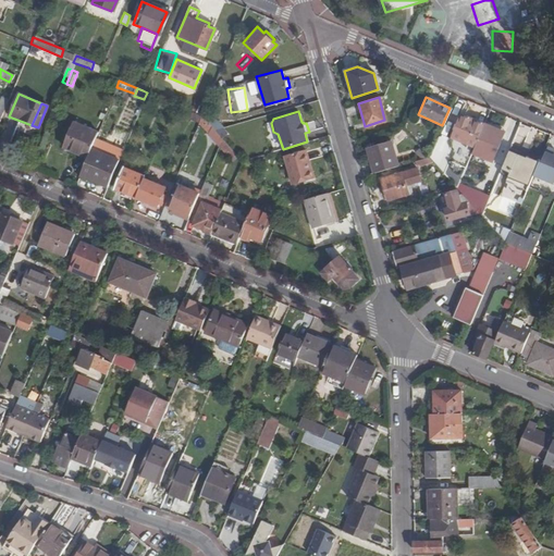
[(212,114),(207,120),(211,125),(222,137),(228,132),(212,114)]
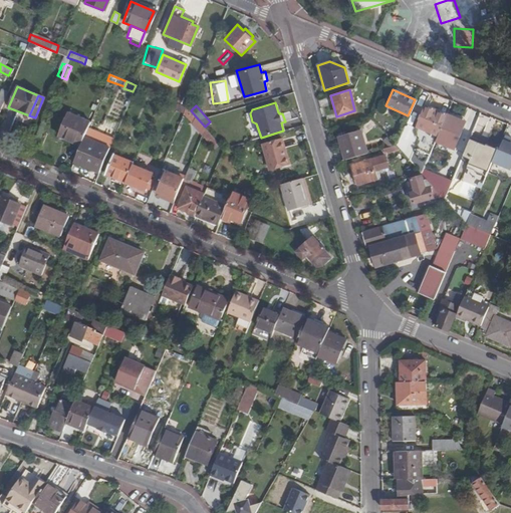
[(415,124),(437,134),(445,115),(423,105),(415,124)]
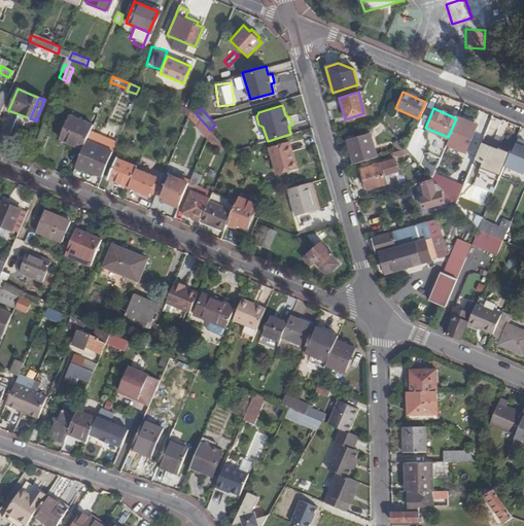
[(69,148),(80,153),(86,139),(92,126),(70,116),(58,144),(60,144),(61,141),(70,145),(69,148)]
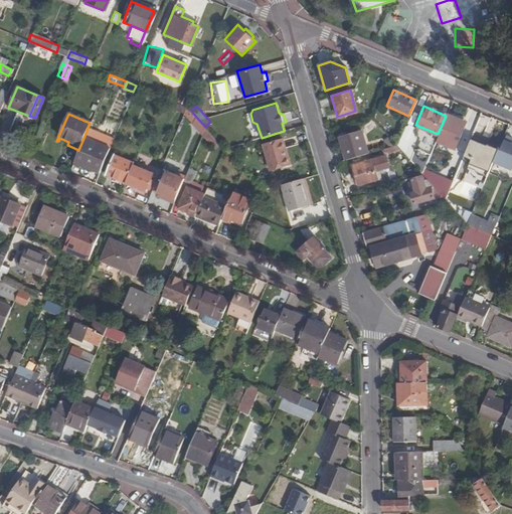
[(446,116),(438,134),(435,141),(453,149),(464,121),(447,114),(446,116)]
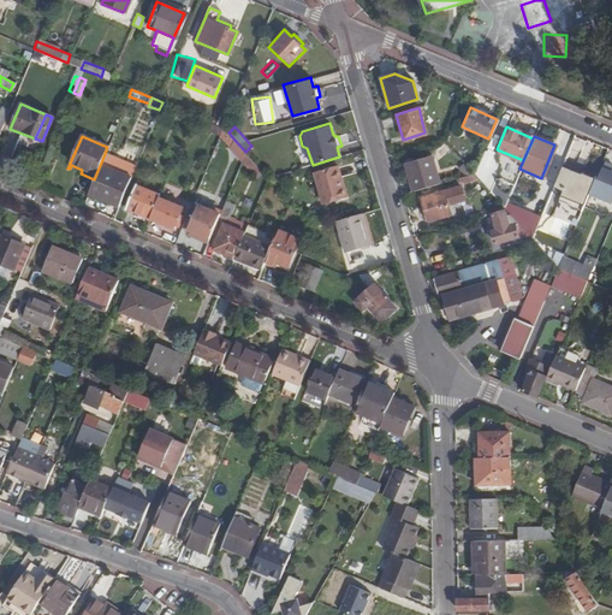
[(230,148),(242,161),(245,152),(233,139),(230,148)]
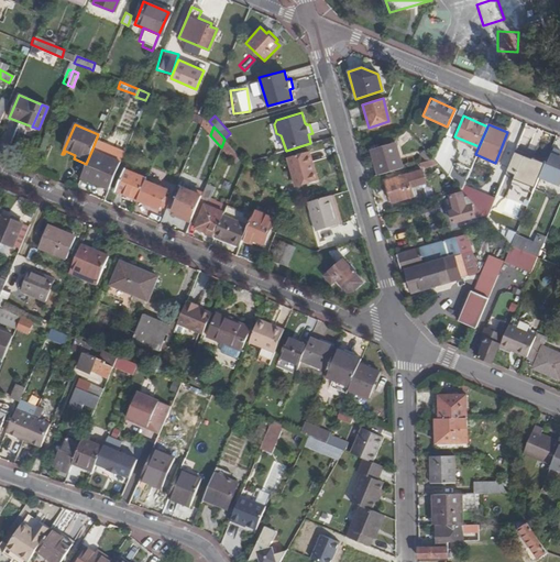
[(370,149),(376,175),(401,167),(393,141),(370,149)]
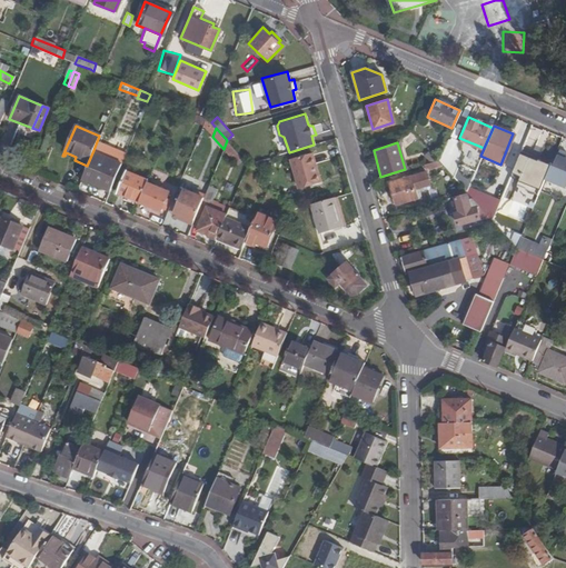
[(101,188),(109,192),(122,161),(93,150),(87,166),(82,176),(102,185),(101,188)]
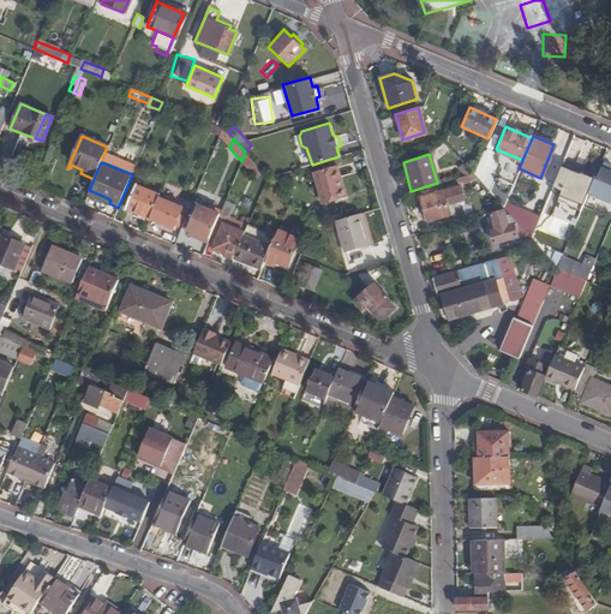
[(586,194),(592,178),(577,171),(576,172),(569,170),(570,167),(559,162),(547,190),(557,194),(555,197),(565,201),(564,202),(580,208),(586,194)]
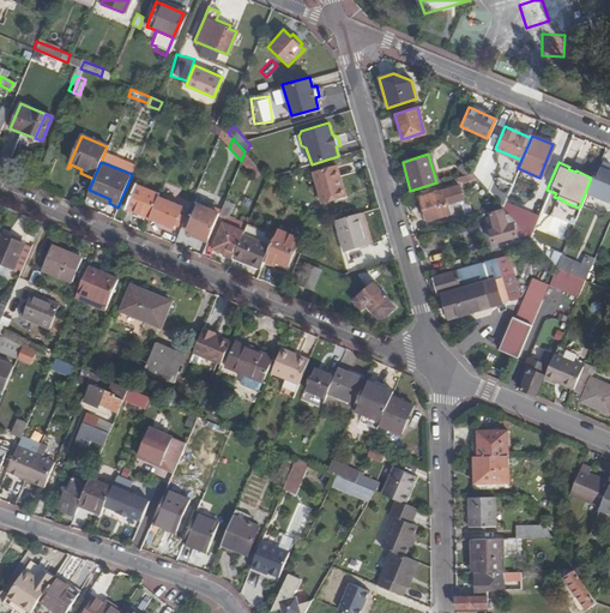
[(595,179),(591,176),(591,178),(585,193),(609,203),(609,199),(609,172),(607,170),(609,166),(601,162),(595,179)]
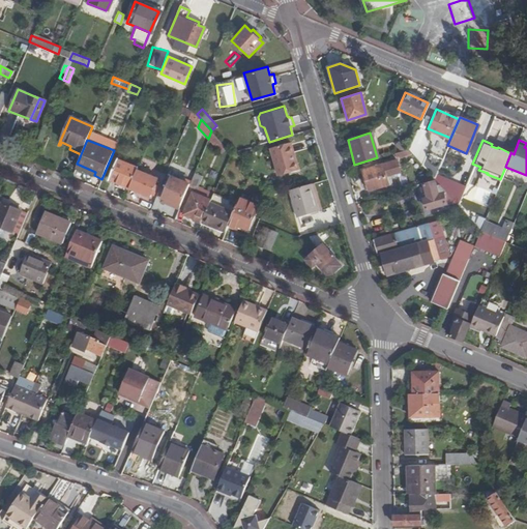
[(290,142),(270,148),(277,175),(297,169),(290,142)]
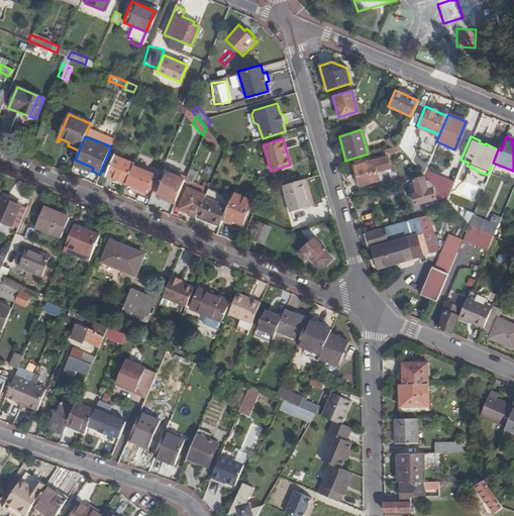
[(418,147),(410,162),(424,169),(431,155),(418,147)]
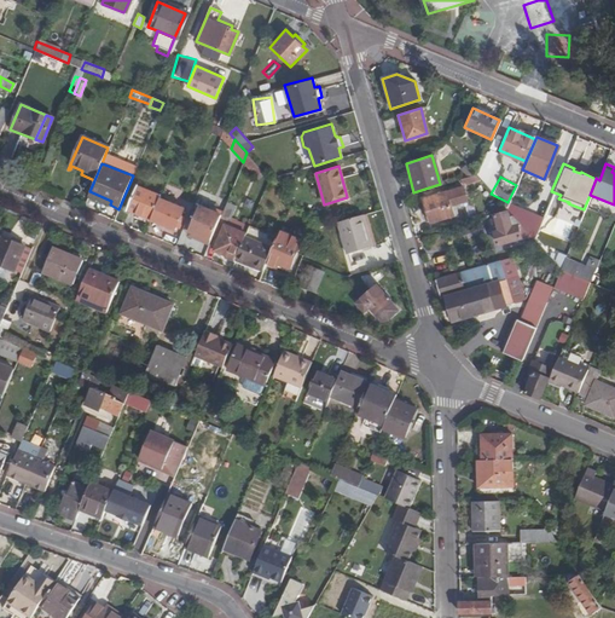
[(127,211),(150,220),(158,200),(160,196),(137,186),(127,211)]
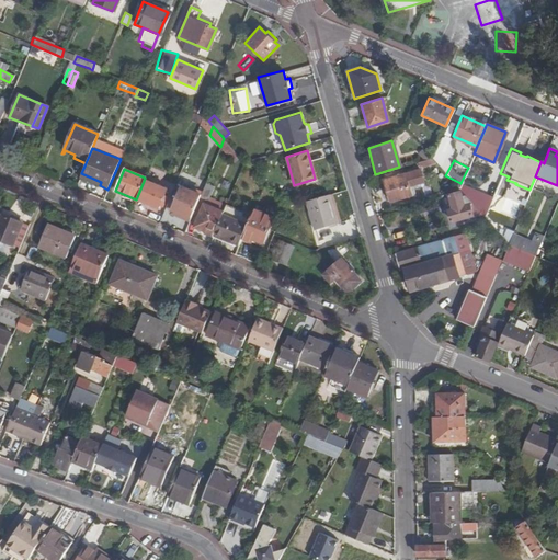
[(418,169),(383,180),(389,202),(409,195),(407,186),(421,182),(418,169)]
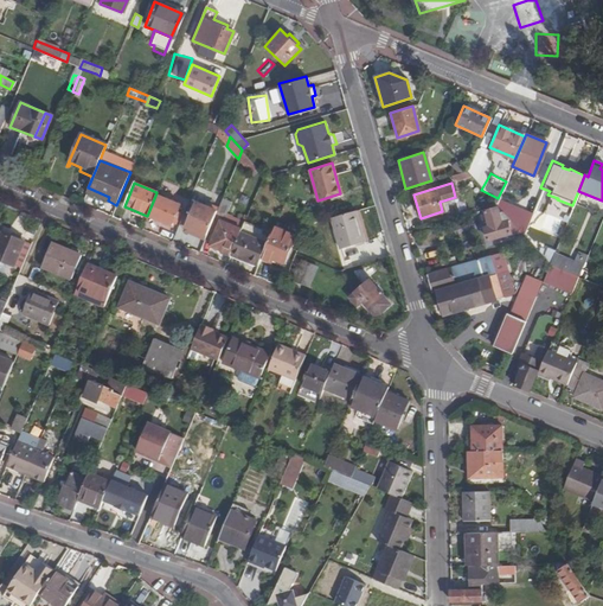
[(87,192),(108,201),(109,197),(88,187),(87,192)]
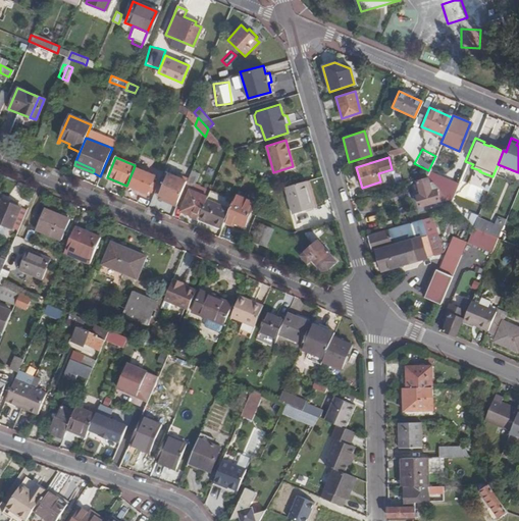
[(154,177),(134,168),(126,186),(147,194),(154,177)]
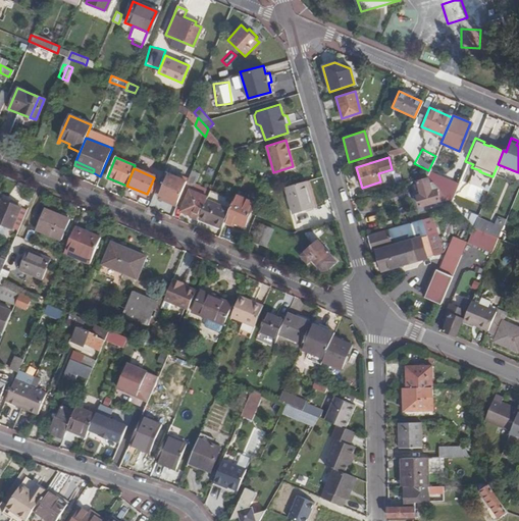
[(428,177),(446,198),(449,201),(456,183),(428,170),(426,175),(428,177)]
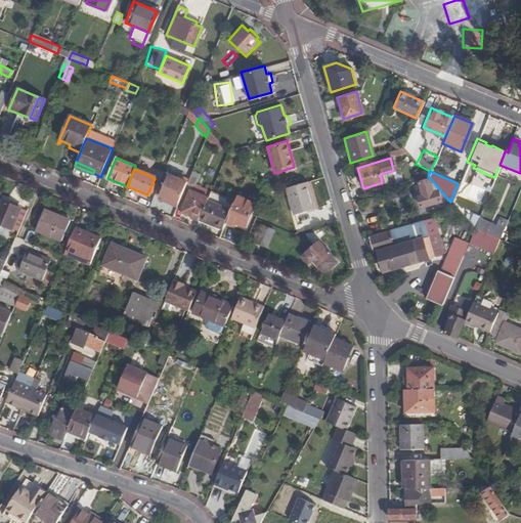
[(165,202),(176,207),(187,182),(169,174),(161,195),(167,198),(165,202)]
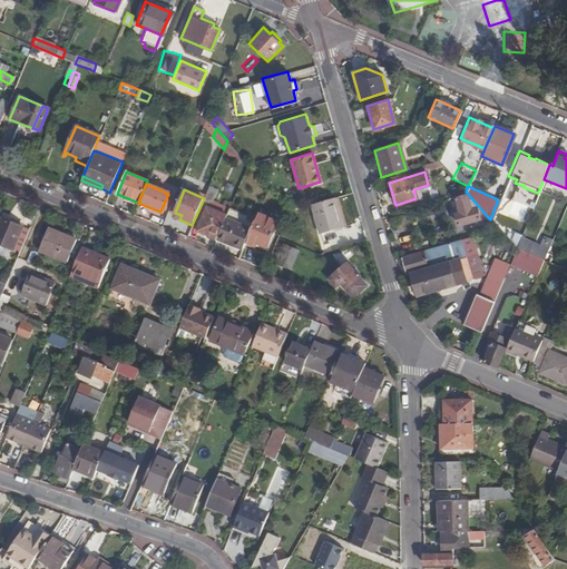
[(457,225),(487,216),(468,194),(455,198),(459,212),(455,214),(457,225)]
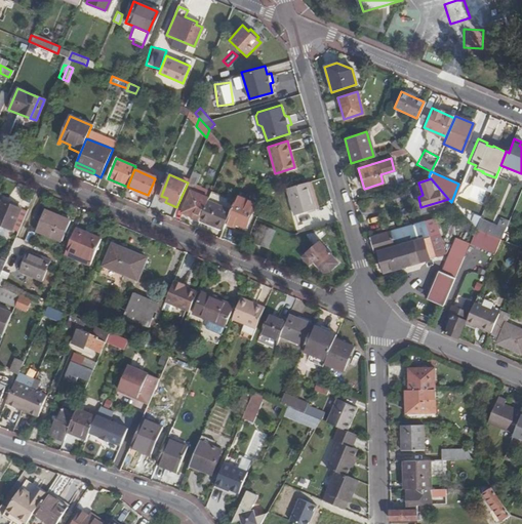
[(315,209),(308,182),(285,189),(293,215),(315,209)]
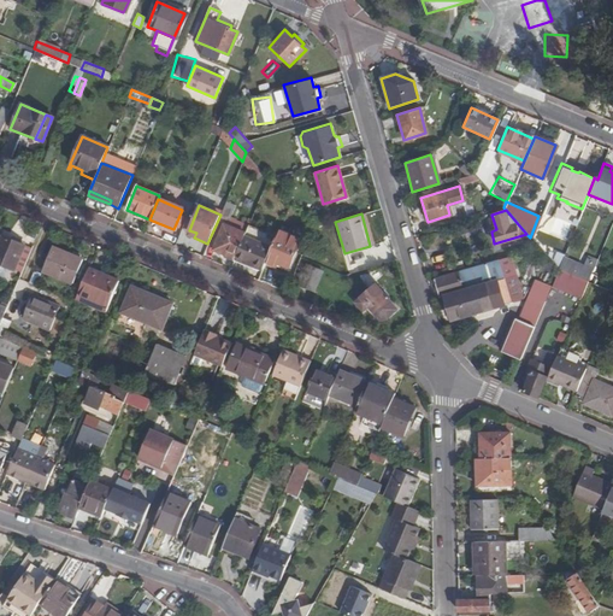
[(213,250),(235,258),(243,236),(246,232),(224,222),(213,250)]
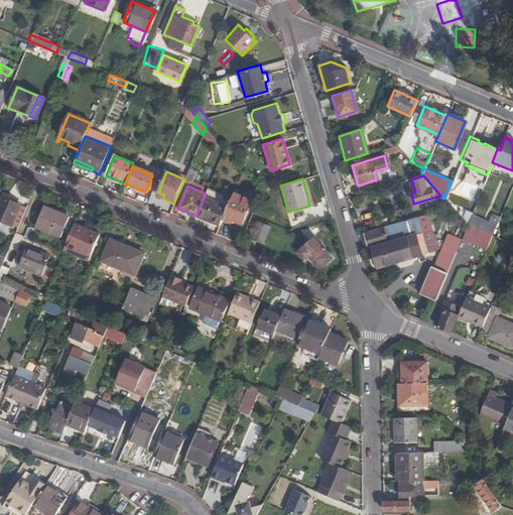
[(252,197),(234,189),(227,207),(223,216),(233,220),(235,216),(243,220),(252,197)]
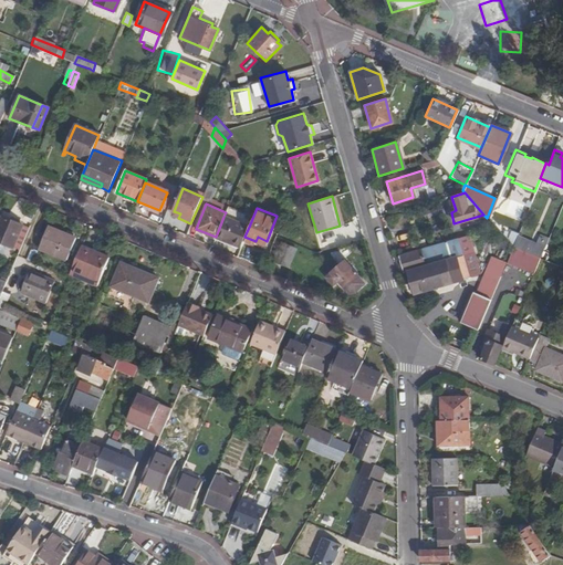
[(32,225),(4,212),(0,222),(0,237),(12,242),(22,247),(32,225)]
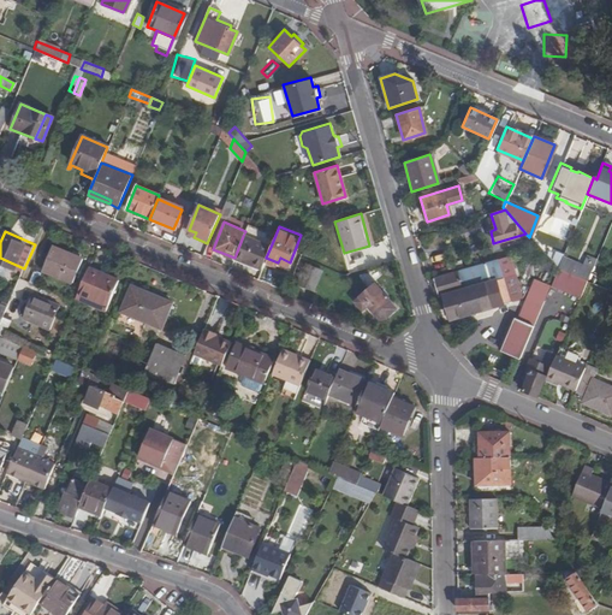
[(271,247),(243,236),(235,258),(262,268),(266,258),(271,247)]
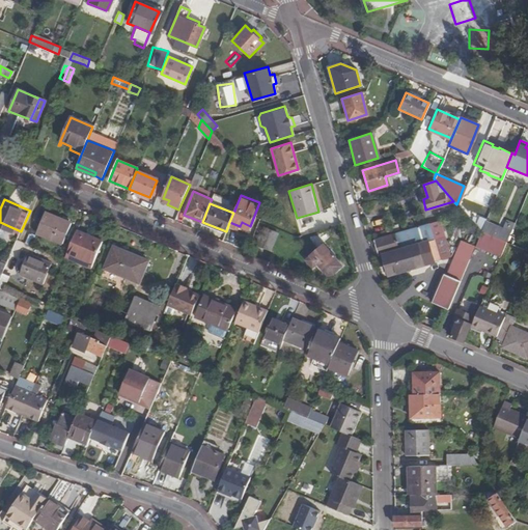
[(70,223),(44,213),(34,234),(61,245),(70,223)]
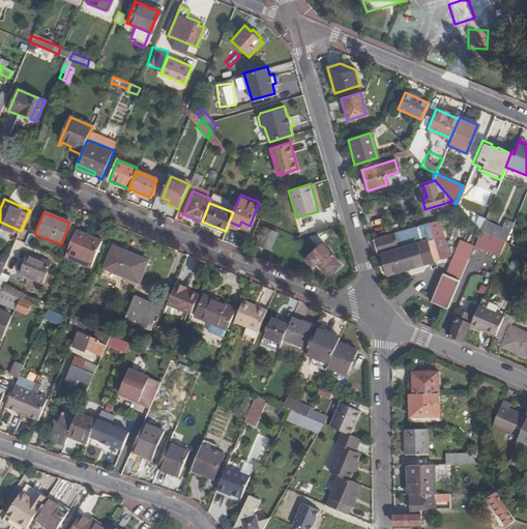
[(441,236),(437,221),(394,233),(383,236),(373,240),(377,255),(380,254),(387,275),(437,260),(431,239),(441,236)]
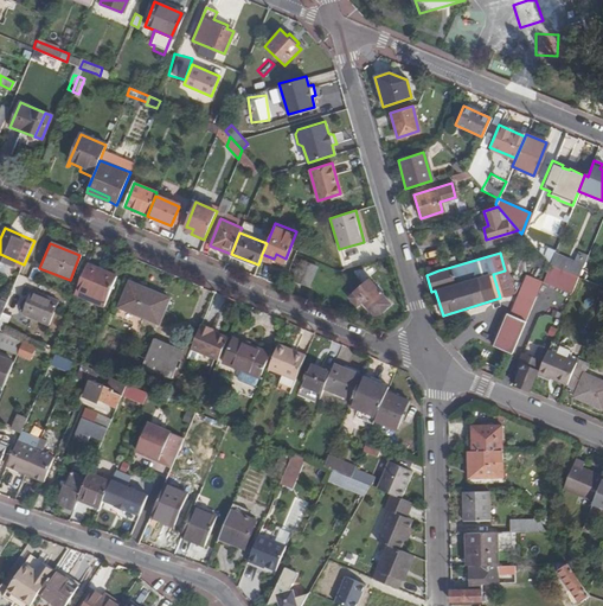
[(545,263),(536,253),(530,257),(539,268),(545,263)]
